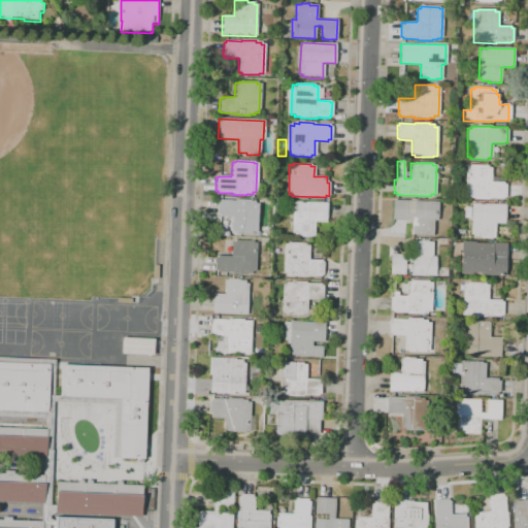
[(465,195),(465,167),(469,167),(469,165),(487,166),(487,168),(491,168),(491,183),(503,183),(503,185),(505,185),(505,198),(502,198),(502,199),(468,198),(468,196),(465,195)]
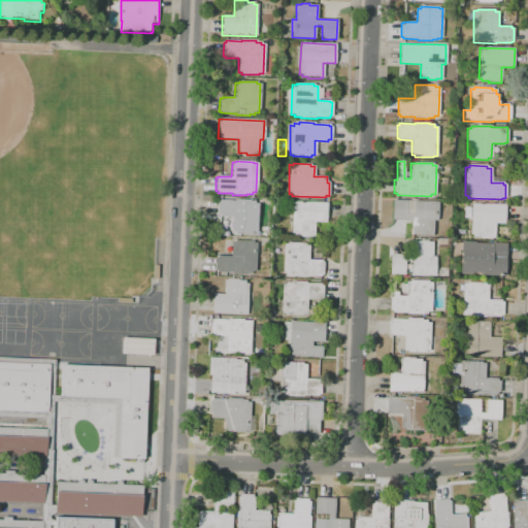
[(257,203),(256,232),(253,232),(253,234),(234,233),(234,232),(231,232),(231,218),(219,217),(219,215),(217,215),(218,200),(234,201),(234,199),(249,200),(249,201),(254,201),(254,203),(257,203)]
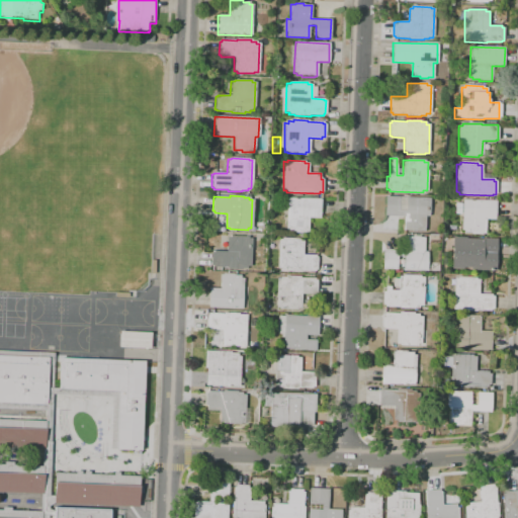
[(404,231),(404,217),(384,216),(385,196),(429,197),(429,217),(425,217),(425,231),(404,231)]
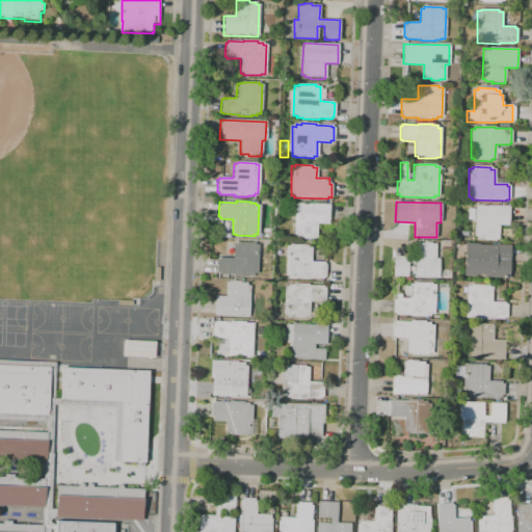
[(293,235),(294,204),(328,205),(328,223),(317,223),(316,239),(303,239),(303,238),(296,238),(296,235),(293,235)]
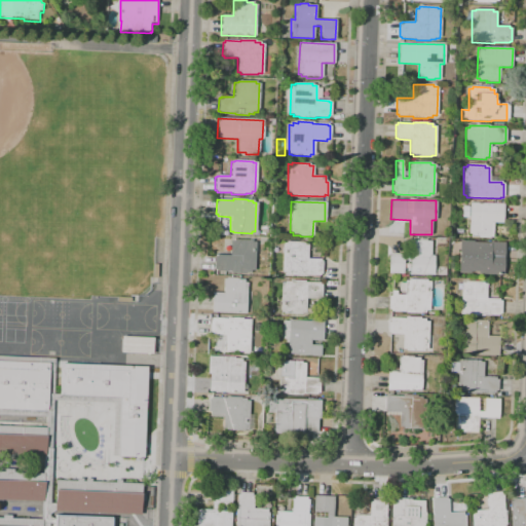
[(468,234),(470,202),(503,203),(502,223),(493,223),(492,237),(489,237),(489,238),(478,238),(478,236),(471,236),(471,234),(468,234)]
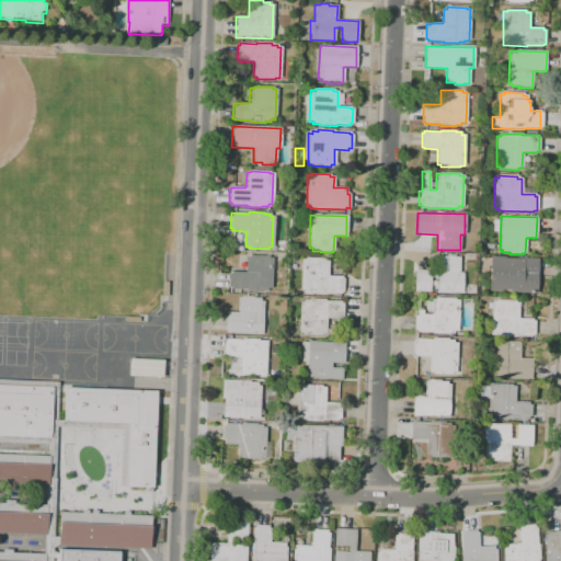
[(230,290),(230,288),(228,288),(228,274),(231,274),(231,272),(244,273),(245,256),(250,258),(250,255),(268,256),(268,258),(272,258),(271,288),(266,288),(266,290),(261,290),(261,292),(230,290)]
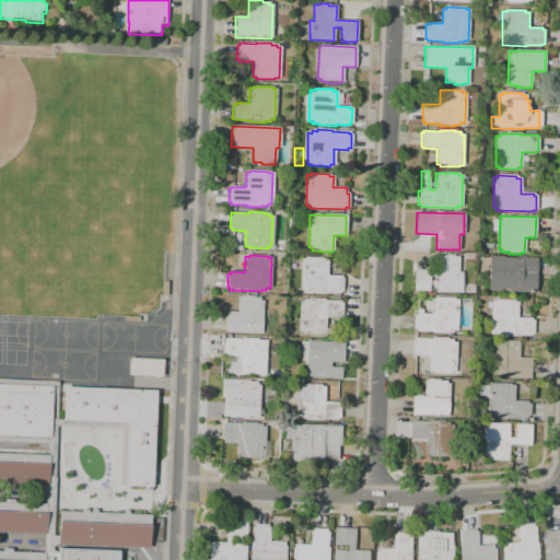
[(413,291),(413,269),(435,270),(435,256),(445,256),(445,255),(453,255),(453,256),(458,256),(458,272),(462,272),(462,292),(413,291)]
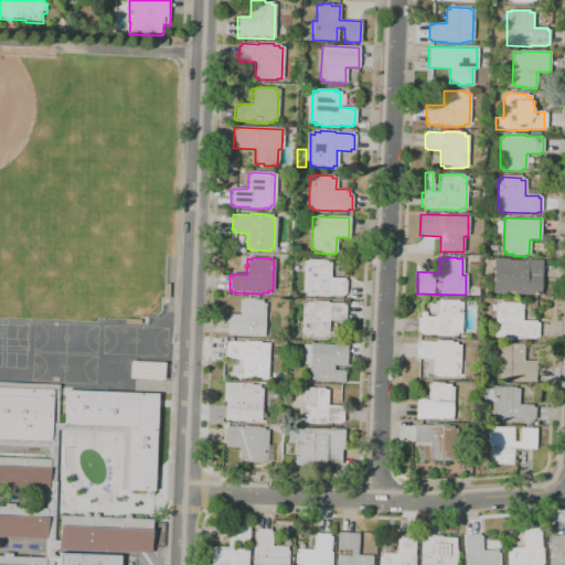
[(492,294),(493,258),(508,258),(508,260),(525,260),(541,260),(541,295),(513,295),(513,291),(504,291),(504,294),(492,294)]
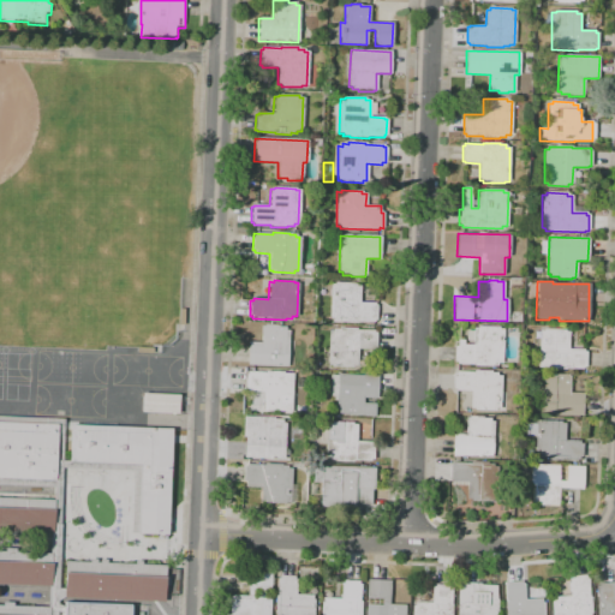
[(334,322),(334,318),(329,318),(330,285),(334,285),(334,282),(356,284),(356,286),(360,286),(359,303),(375,303),(375,305),(376,305),(376,321),(374,321),(374,322),(356,322),(356,323),(334,322)]
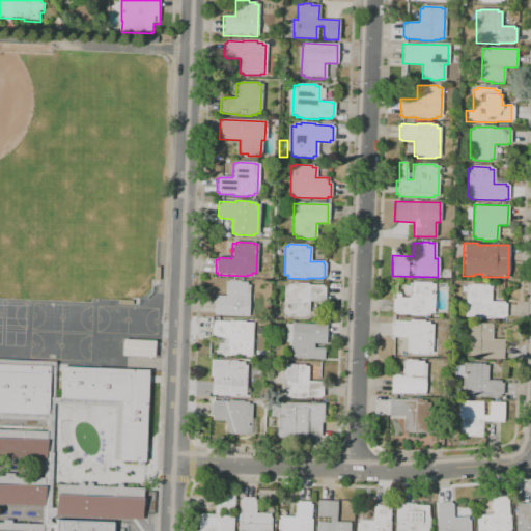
[(214,315),(214,296),(225,296),(226,280),(240,280),(240,282),(246,282),(246,285),(249,285),(248,316),(214,315)]
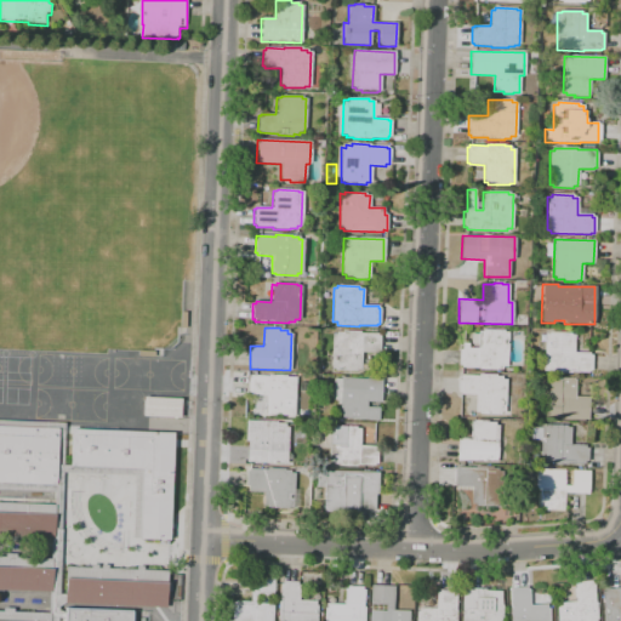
[(331,369),(331,332),(342,332),(342,330),(359,331),(359,334),(377,334),(377,335),(380,335),(380,352),(376,352),(376,353),(360,353),(360,370),(355,370),(355,371),(335,371),(335,369),(331,369)]
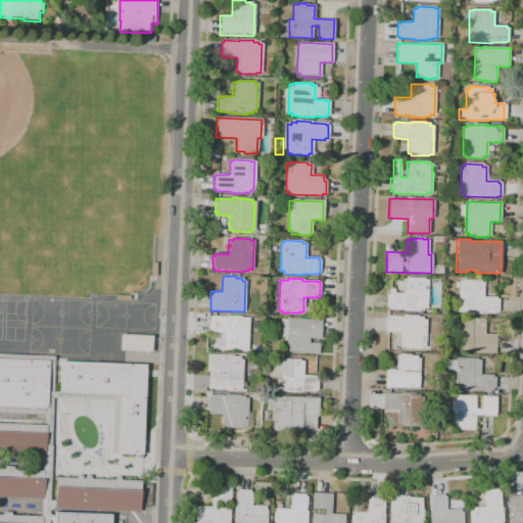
[(386,307),(386,294),(388,294),(388,293),(401,293),(402,279),(406,279),(406,278),(424,278),(424,280),(427,280),(426,308),(423,308),(423,311),(417,311),(417,312),(402,312),(402,310),(388,310),(388,307),(386,307)]
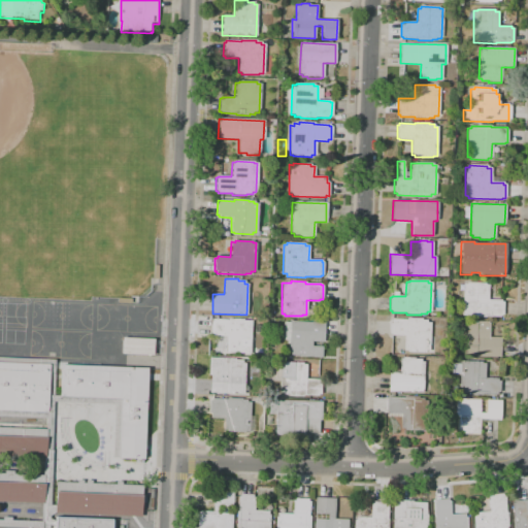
[(462,316),(463,284),(466,285),(466,283),(485,283),(485,285),(488,285),(488,300),(500,300),(500,302),(502,302),(502,316),(500,315),(500,317),(484,317),(484,318),(479,318),(479,316),(462,316)]
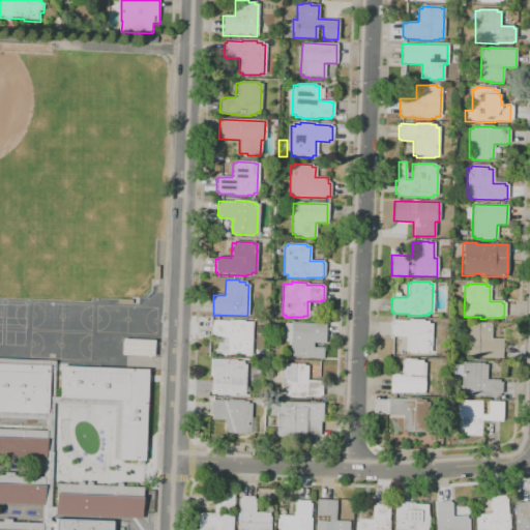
[(229,354),(229,352),(226,352),(226,337),(212,336),(212,335),(210,335),(211,322),(213,323),(213,321),(229,321),(229,320),(242,320),(242,322),(252,322),(251,355),(229,354)]
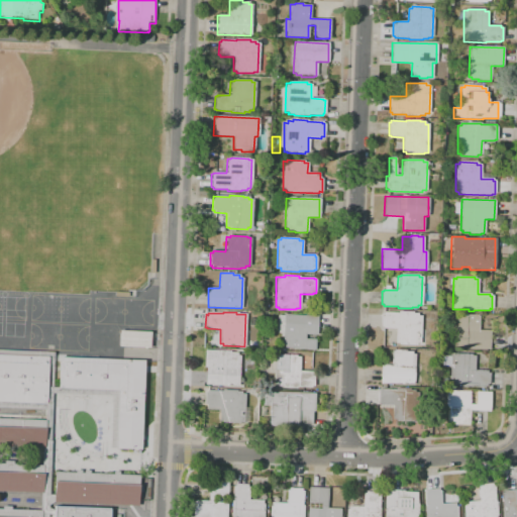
[(382,312),(398,313),(398,312),(412,312),(412,313),(417,314),(417,316),(420,316),(420,344),(416,344),(416,345),(395,344),(395,329),(382,329),(382,312)]
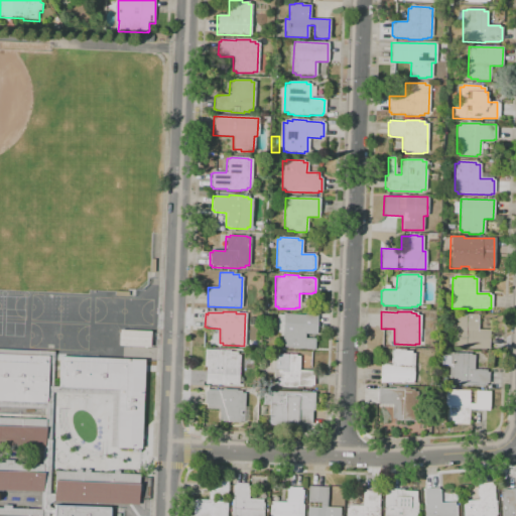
[(282,345),(282,314),(314,314),(313,349),(291,349),(291,347),(284,347),(284,345),(282,345)]
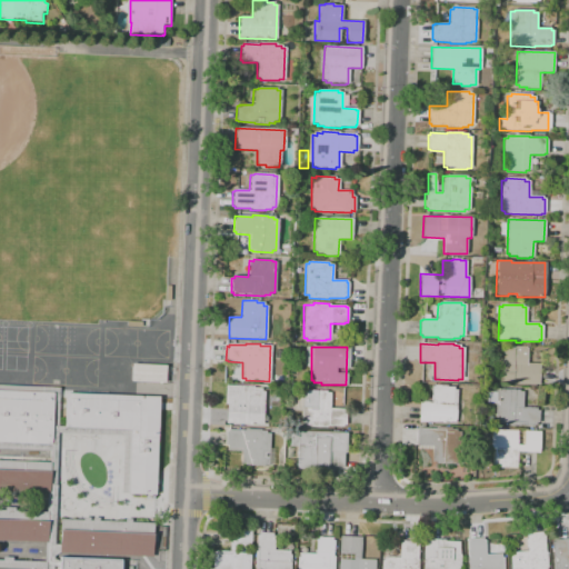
[(501,383),(502,349),(506,350),(506,348),(513,348),(513,347),(525,347),(525,348),(527,348),(527,363),(539,363),(538,385),(501,383)]
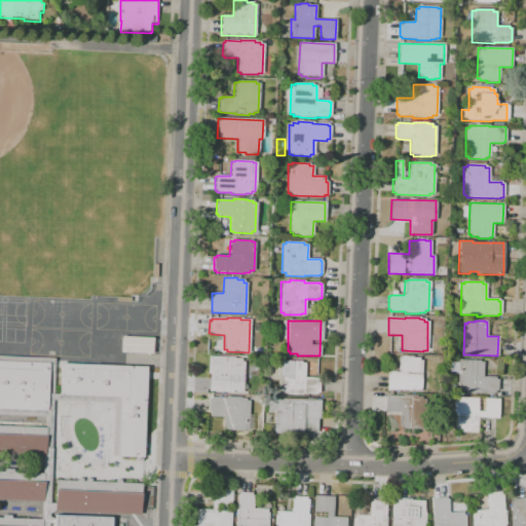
[(124,354),(124,339),(155,340),(155,357),(124,354)]
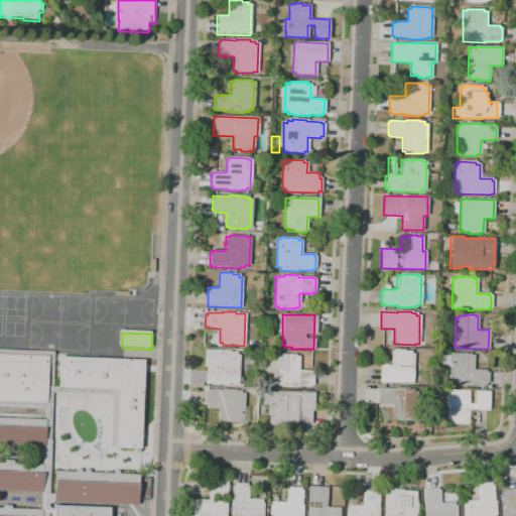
[(51,386),(57,386),(58,356),(143,360),(139,448),(115,447),(115,446),(109,446),(111,394),(51,392),(49,439),(50,439),(49,465),(47,493),(52,493),(53,471),(74,472),(74,469),(80,469),(80,472),(83,472),(83,469),(89,469),(89,472),(112,473),(112,470),(118,471),(118,473),(138,474),(137,505),(52,501),(47,504),(47,507),(53,509),(53,505),(109,507),(108,515),(0,515),(0,416),(43,418),(44,408),(0,406),(0,349),(53,352),(51,386)]
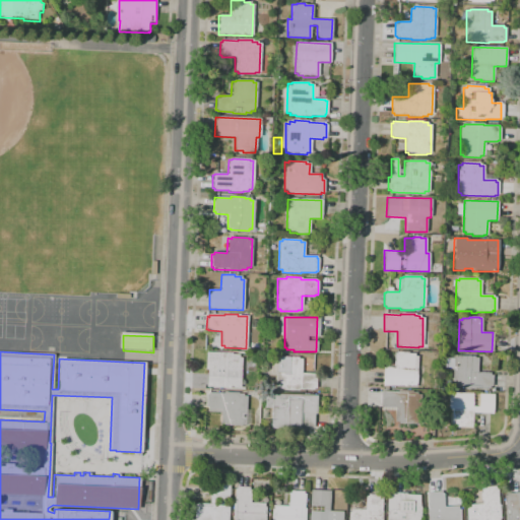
[(382,386),(383,367),(394,367),(394,351),(407,352),(407,353),(414,353),(414,355),(416,356),(415,387),(382,386)]
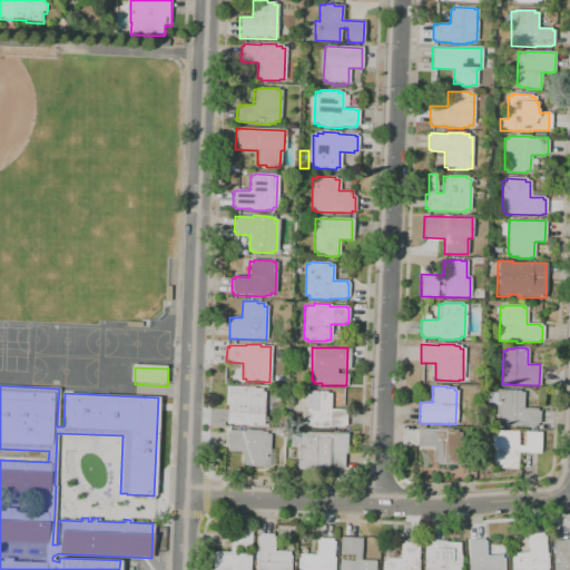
[(225,424),(226,405),(224,405),(225,386),(253,387),(253,389),(261,389),(261,392),(264,392),(263,403),(268,403),(268,411),(263,410),(263,425),(225,424)]
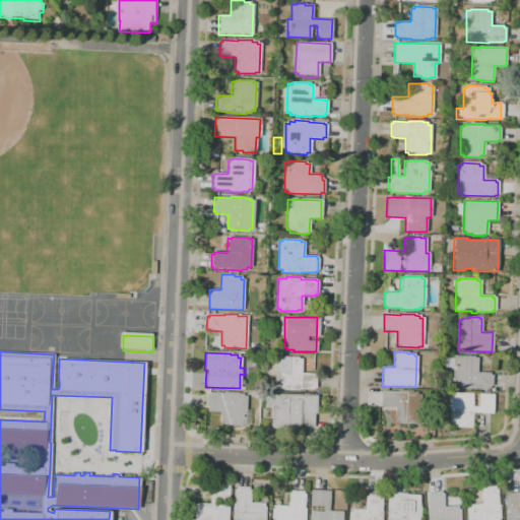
[(452,387),(452,369),(444,369),(444,359),(453,359),(453,356),(456,356),(456,355),(473,356),(473,358),(477,358),(476,373),(490,373),(490,376),(492,376),(492,386),(490,386),(489,389),(474,388),(474,389),(460,389),(460,388),(452,387)]
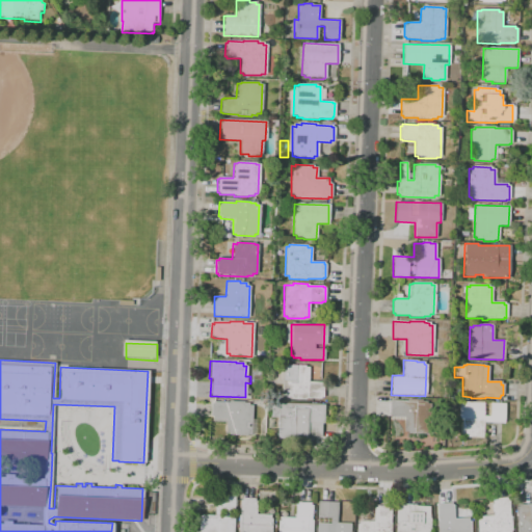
[(282,395),(283,366),(287,366),(287,365),(304,365),(304,367),(309,367),(308,381),(321,382),(321,384),(323,384),(323,398),(320,398),(320,399),(306,399),(304,400),(290,399),(290,398),(285,398),(285,395),(282,395)]
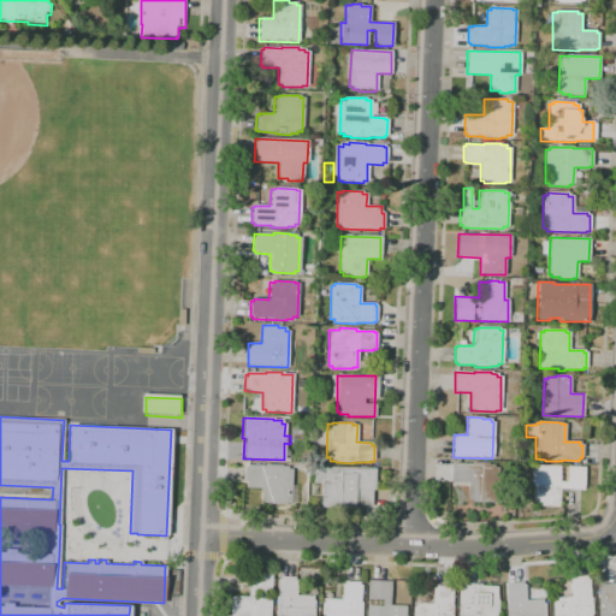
[(452,483),(452,480),(450,480),(450,466),(454,466),(454,463),(471,465),(471,463),(487,463),(487,465),(493,465),(493,468),(497,468),(496,503),(472,502),(472,501),(467,499),(468,484),(452,483)]
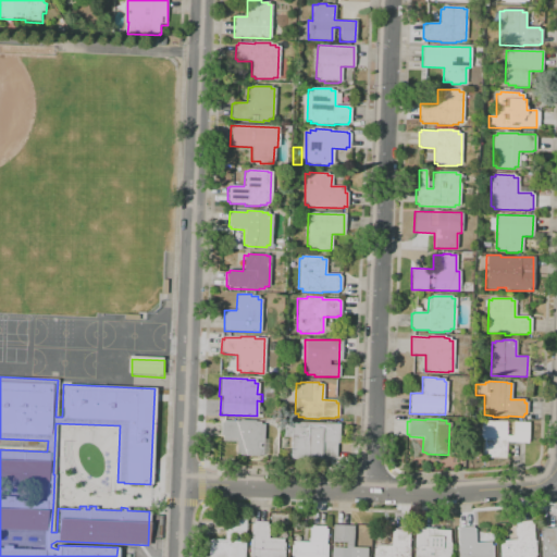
[(220,436),(221,422),(223,423),(223,421),(239,421),(239,420),(254,420),(254,422),(259,422),(259,424),(263,424),(262,455),(258,455),(258,457),(235,456),(236,442),(223,442),(223,436),(220,436)]
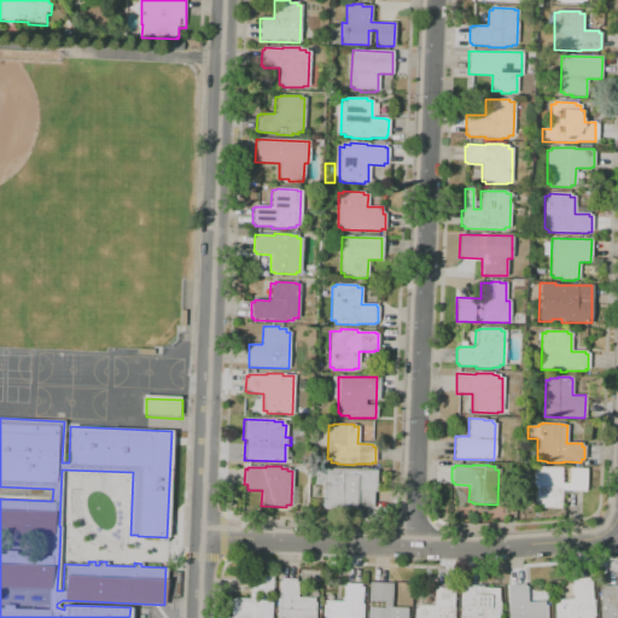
[(531,489),(532,467),(561,467),(560,483),(567,483),(569,468),(586,468),(586,491),(561,491),(560,507),(536,507),(536,489),(531,489)]
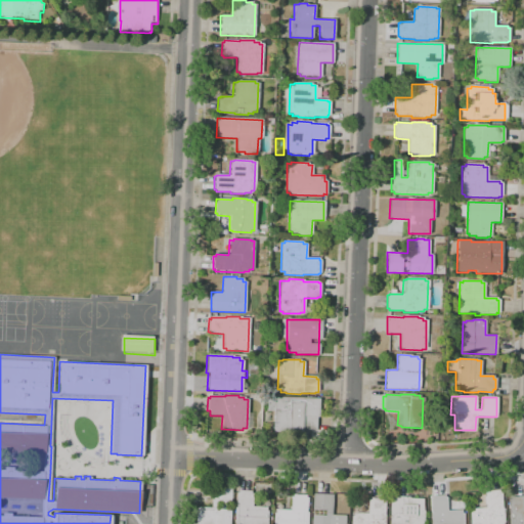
[(272,431),(273,410),(266,410),(267,397),(318,398),(318,418),(316,418),(315,432),(272,431)]
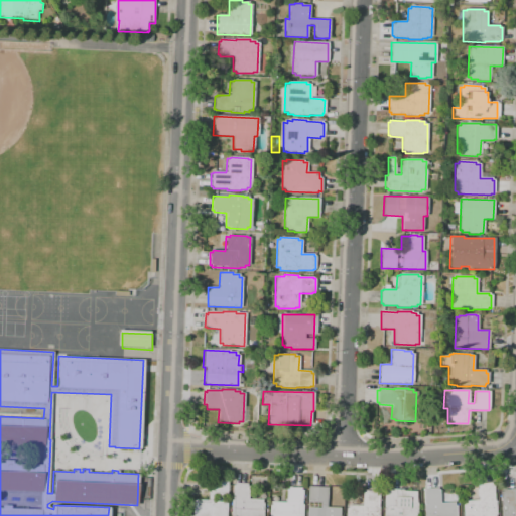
[(187,515),(191,515),(192,508),(187,508),(188,499),(208,500),(209,480),(228,481),(227,496),(215,495),(215,501),(228,502),(227,514),(226,514),(225,515),(187,515)]
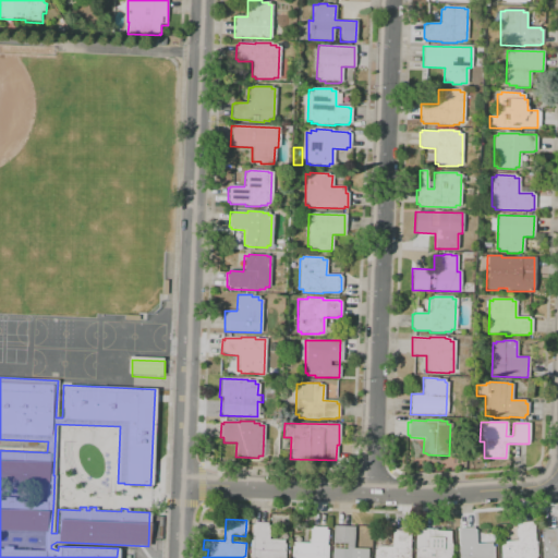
[(250,557),(250,556),(250,541),(251,541),(251,525),(253,525),(254,522),(267,523),(267,525),(269,525),(268,540),(283,540),(283,544),(284,544),(284,557),(250,557)]
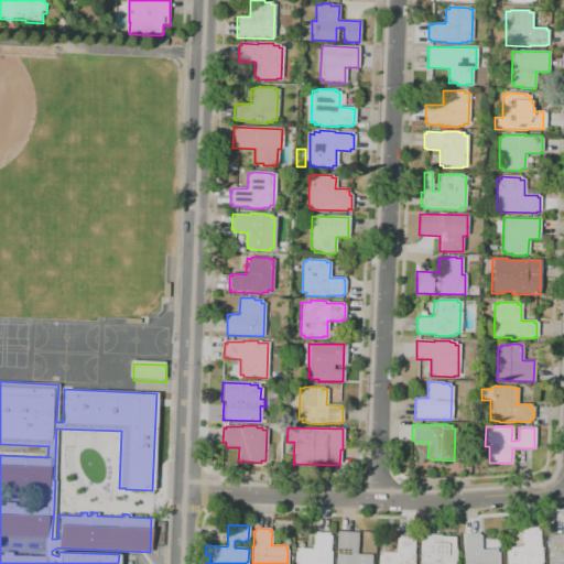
[(506,563),(506,552),(507,552),(507,546),(522,546),(522,533),(523,533),(523,530),(537,529),(538,531),(539,531),(540,548),(541,548),(542,563),(541,563),(506,563)]
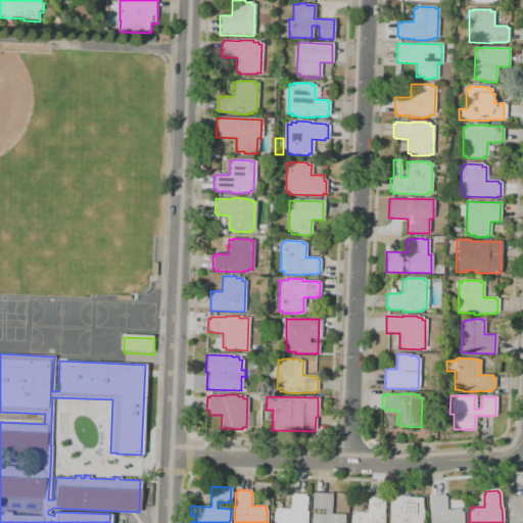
[(273,522),(274,512),(275,512),(275,509),(290,509),(290,493),(304,494),(304,496),(306,496),(305,511),(306,511),(306,522),(273,522)]
